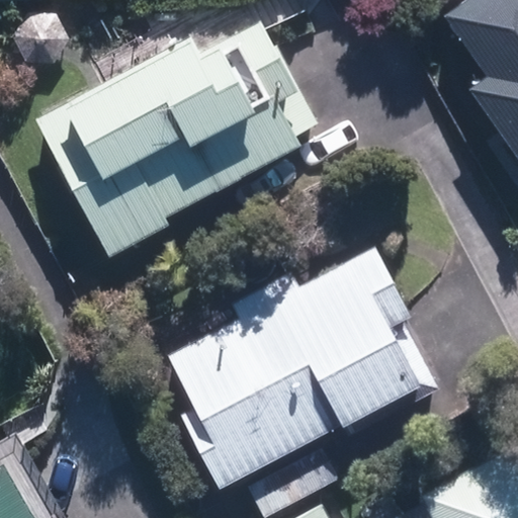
[(517,0),(464,0),(444,13),(487,78),(475,86),(517,152),(517,0)]
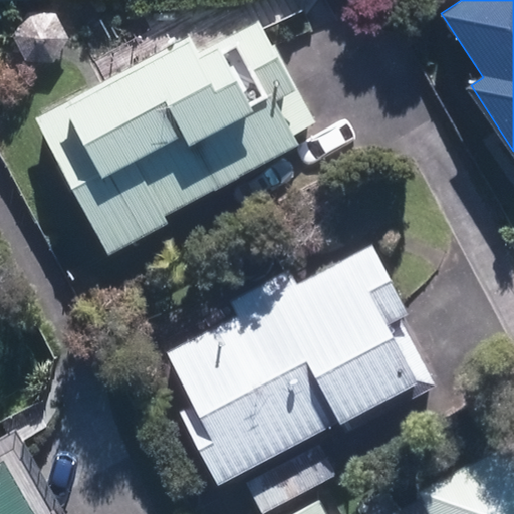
[(190,40),(38,119),(108,253),(160,226),(153,212),(317,125),(262,22),(198,55),(190,40)]
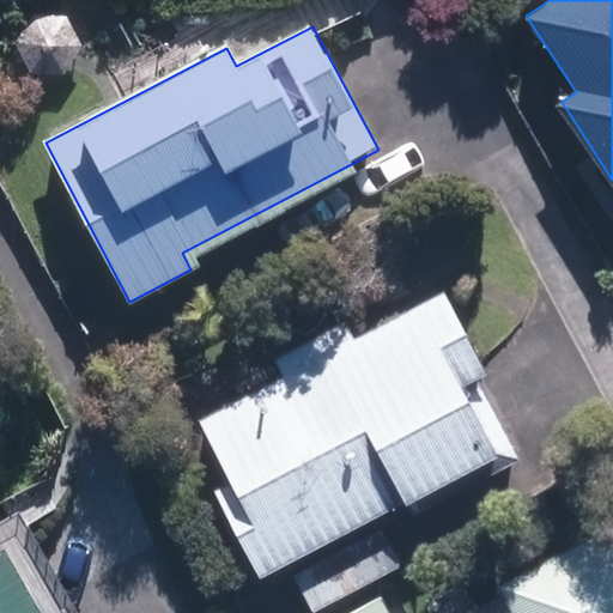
[(231,485),(216,493),(260,580),(508,449),(431,303),(285,380),(199,425),(231,485)]
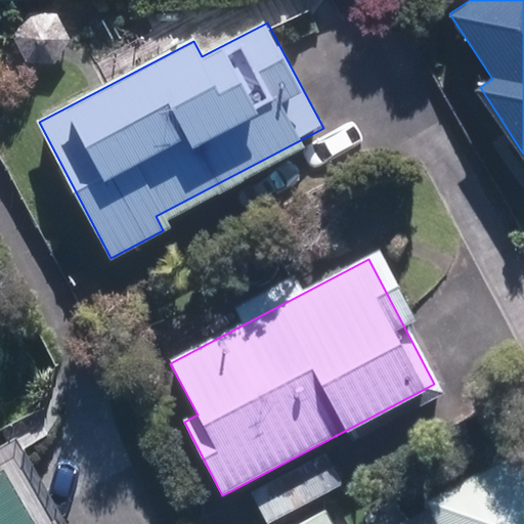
[(523,523),(523,452),(426,504),(436,523),(523,523)]
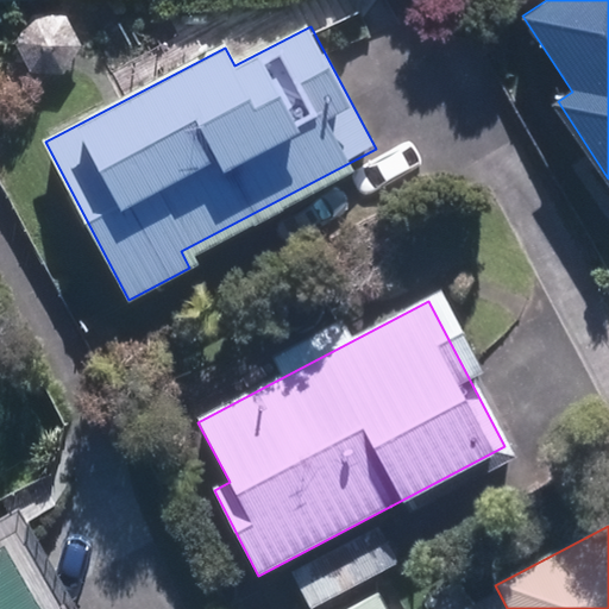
[(292,573),(309,608),(313,608),(397,564),(377,527),(292,573)]
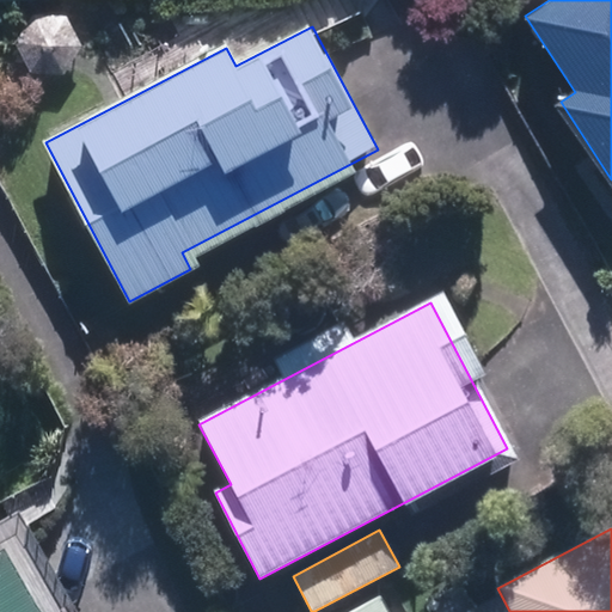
[(0,554),(0,611),(41,611),(5,551),(0,554)]
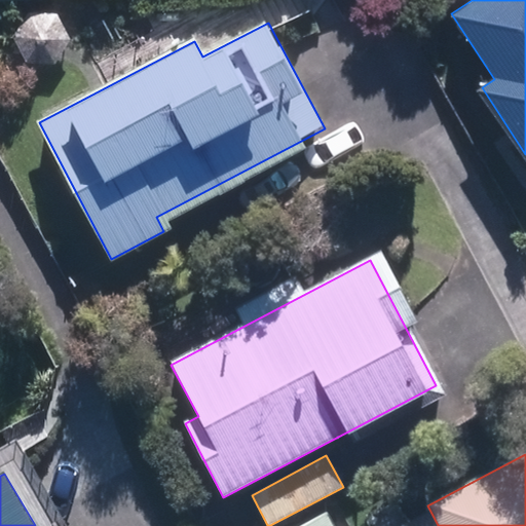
[(299,525),(334,525),(326,512),(299,525)]
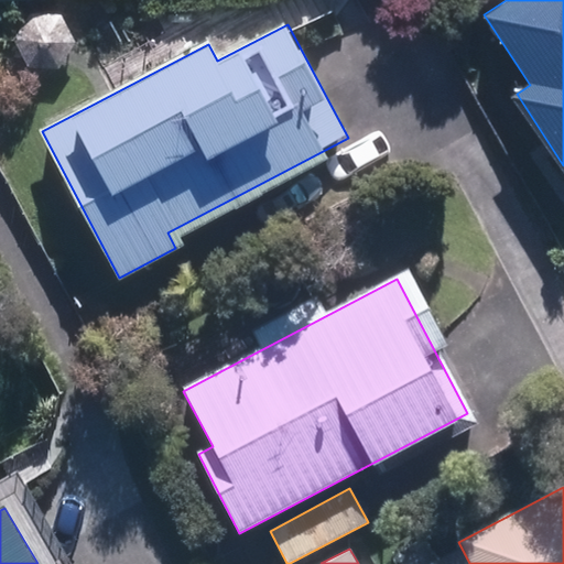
All buildings are outlined.
